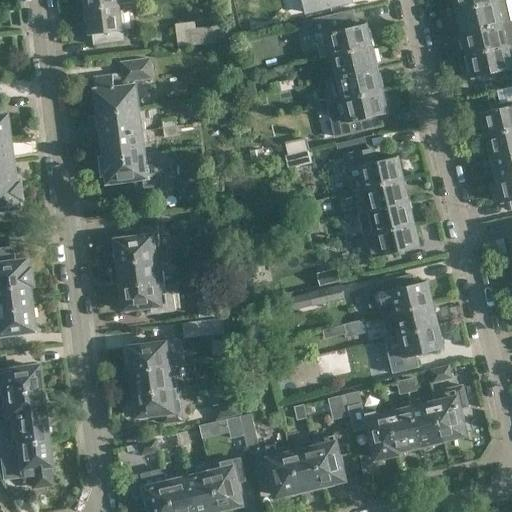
[(120,4),(119,0),(85,0),(86,8),(120,4)]
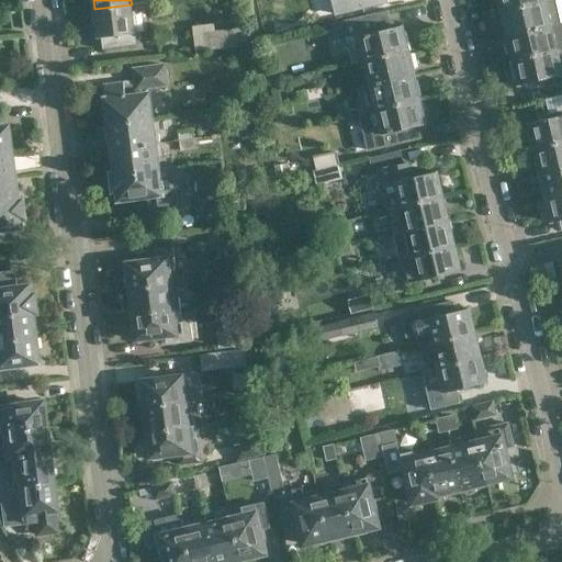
[(498,0),(502,11),(544,1),(543,0),(498,0)]
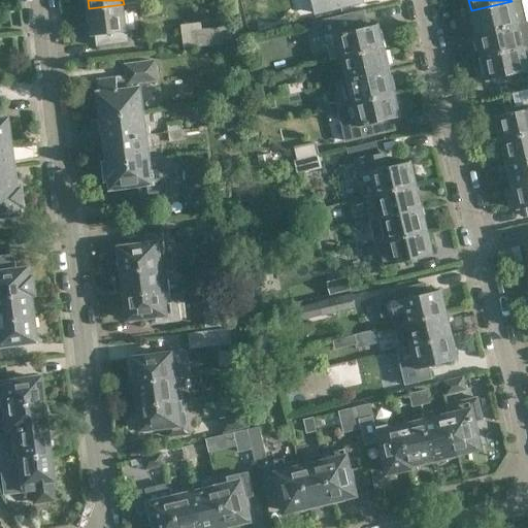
[(476,33),(517,24),(527,21),(527,20),(523,0),(516,0),(512,1),(471,10),(476,33)]
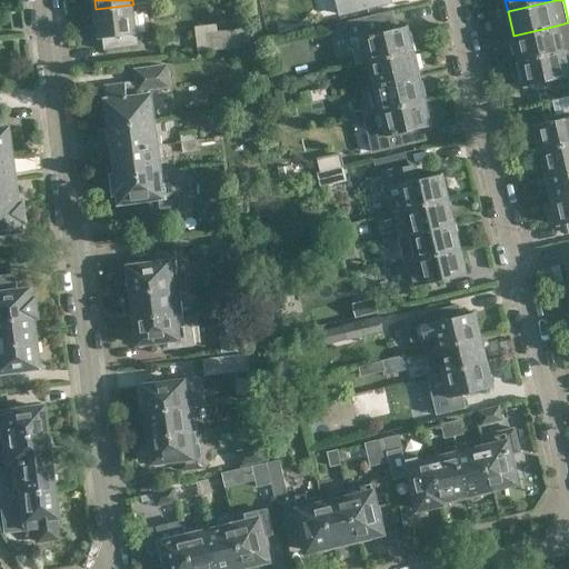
[(133,5),(96,9),(101,49),(122,47),(121,42),(138,41),(137,33),(133,5)]
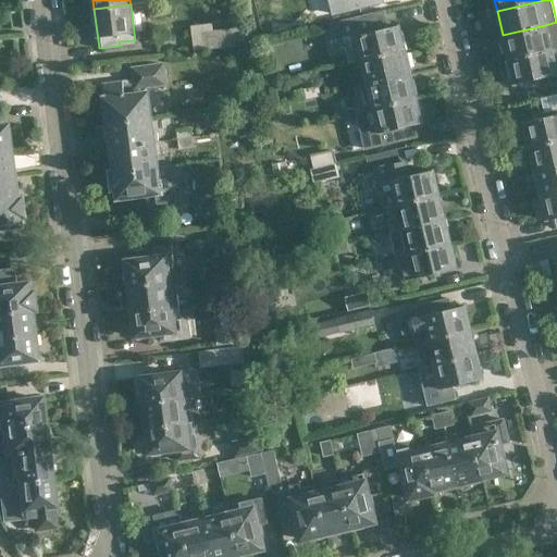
[(390,29),(386,13),(334,25),(336,34),(336,36),(338,38),(339,40),(342,40),(345,41),(350,65),(362,62),(406,52),(400,27),(390,29)]
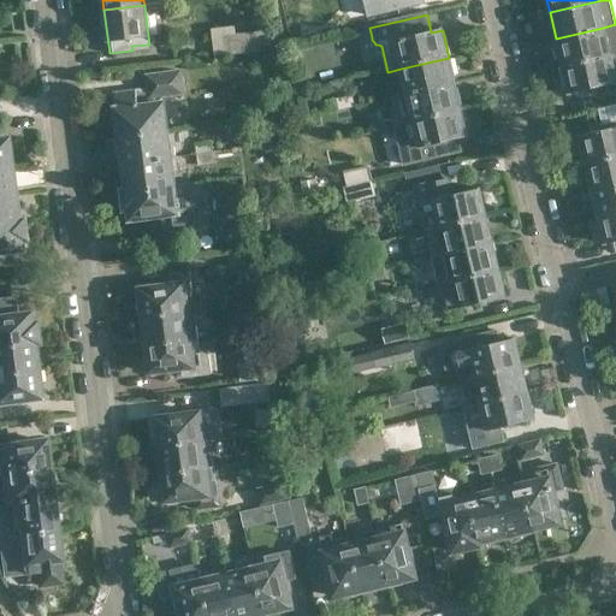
[(563,66),(610,55),(603,28),(556,39),(563,66)]
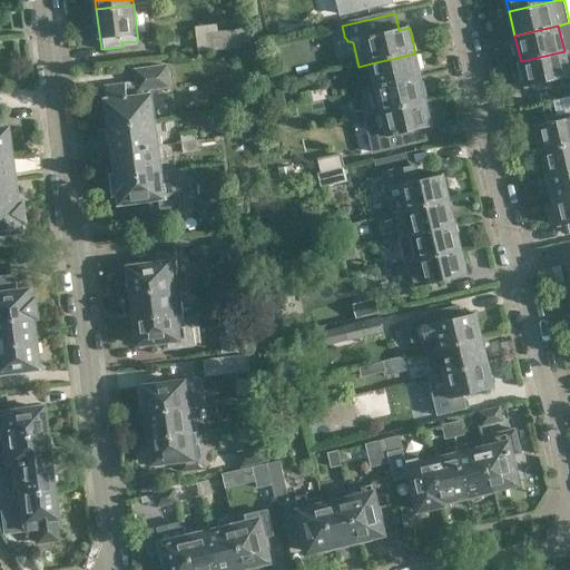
[(252,29),(206,35),(208,53),(259,47),(258,42),(253,42),(252,29)]
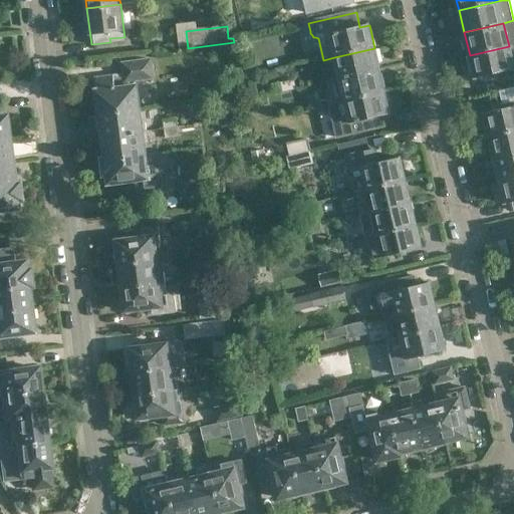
[(513,45),(509,46),(470,55),(476,77),(486,74),(488,82),(513,76),(513,45)]
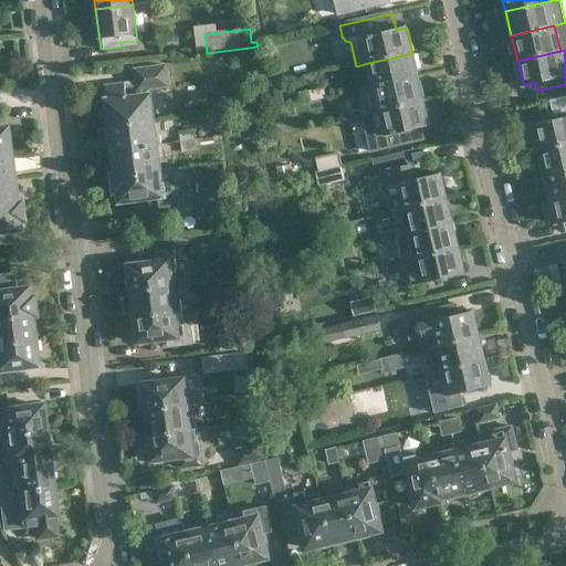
[(375,86),(418,76),(412,53),(368,63),(375,86)]
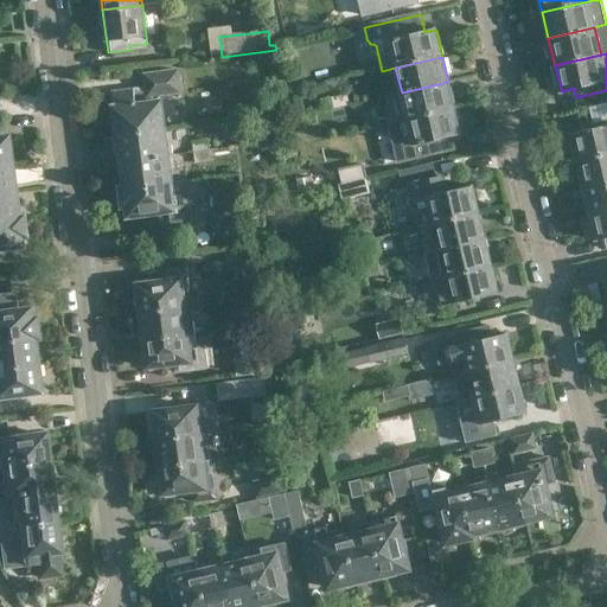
[(119,135),(164,129),(159,95),(181,91),(178,70),(146,75),(148,91),(135,93),(135,91),(114,94),(119,135)]
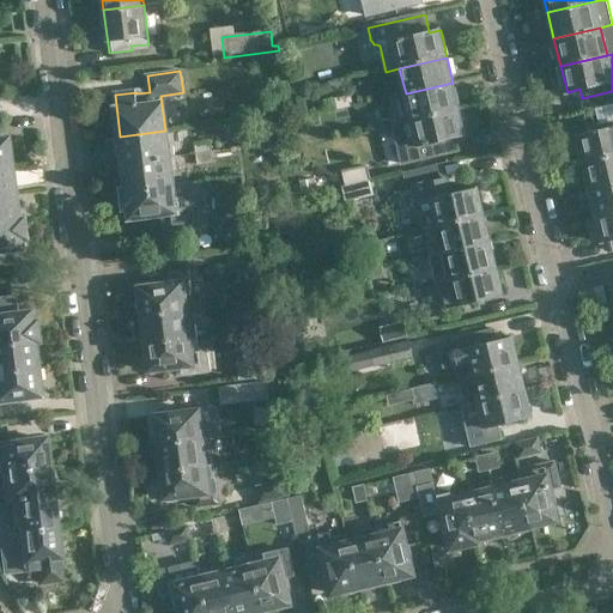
[(412,121),(459,110),(453,83),(406,93),(412,121)]
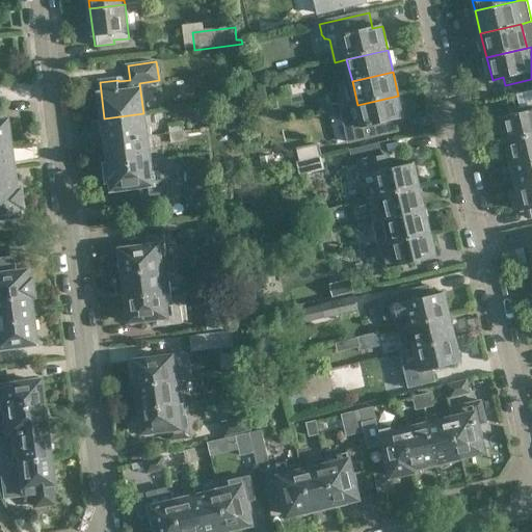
[(294,96),(308,91),(306,83),(292,86),(294,96)]
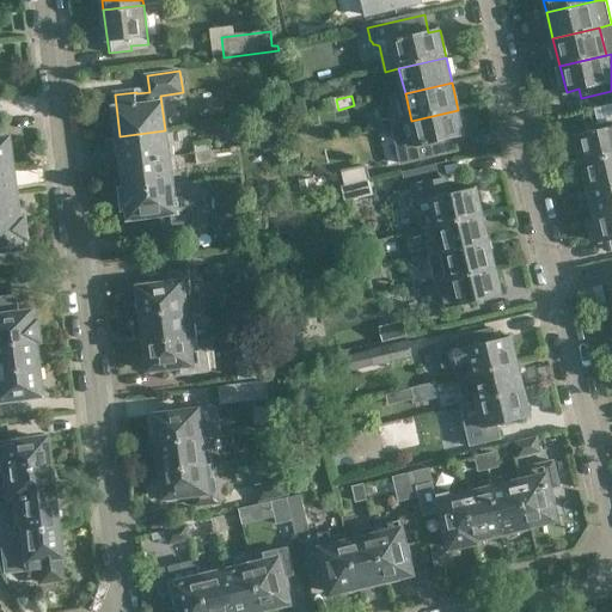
[(611,103),(598,108),(600,122),(603,128),(576,135),(582,161),(611,154),(611,103)]
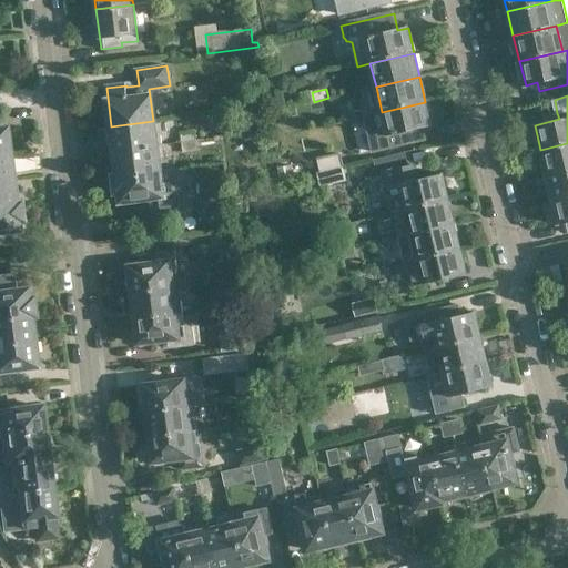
[(328,98),(314,102),(316,111),(331,108),(328,98)]
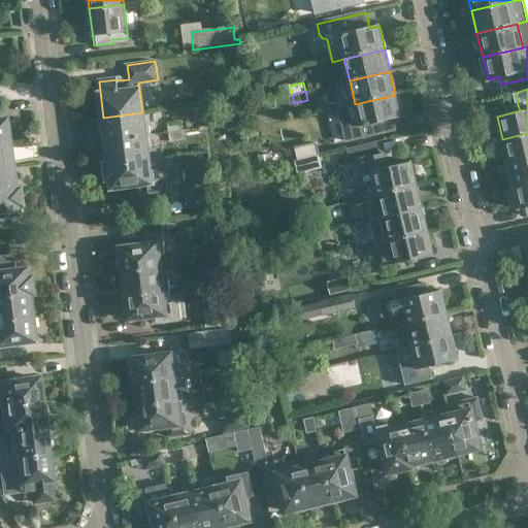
[(395,95),(355,104),(360,127),(401,118),(395,95)]
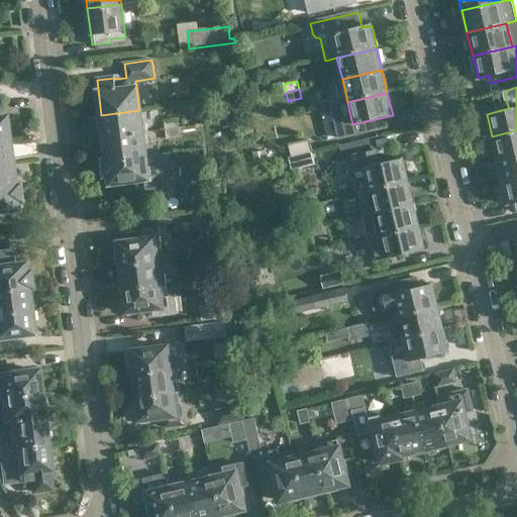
[(142,133),(140,121),(139,110),(101,115),(104,138),(142,133)]
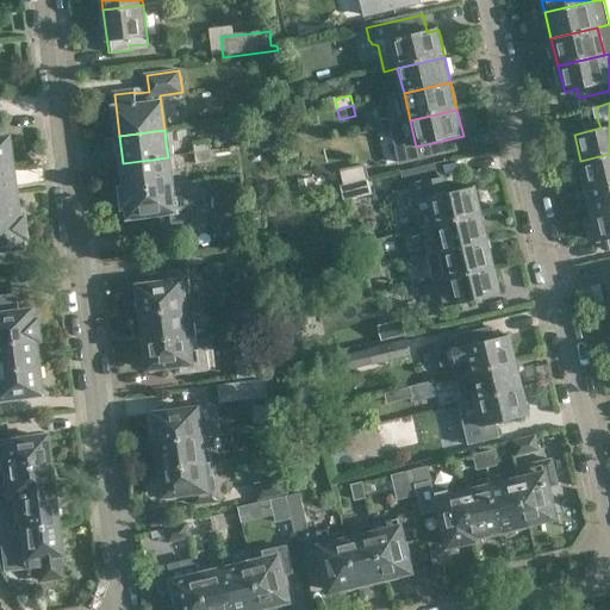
[(194,154),(210,151),(209,141),(193,143),(194,154)]
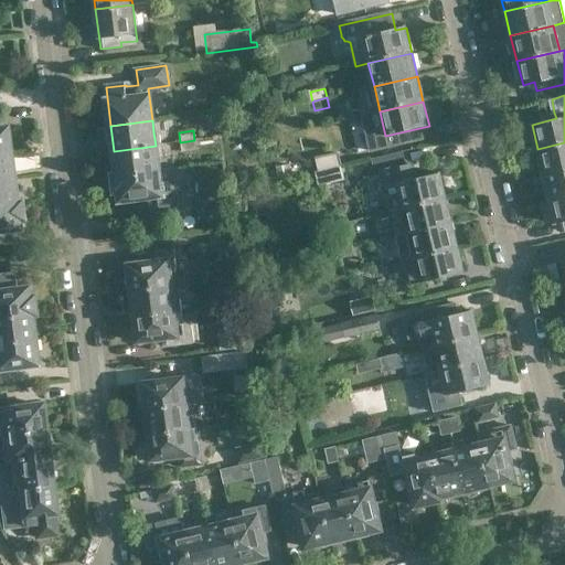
[(194,140),(180,142),(181,153),(195,151),(194,140)]
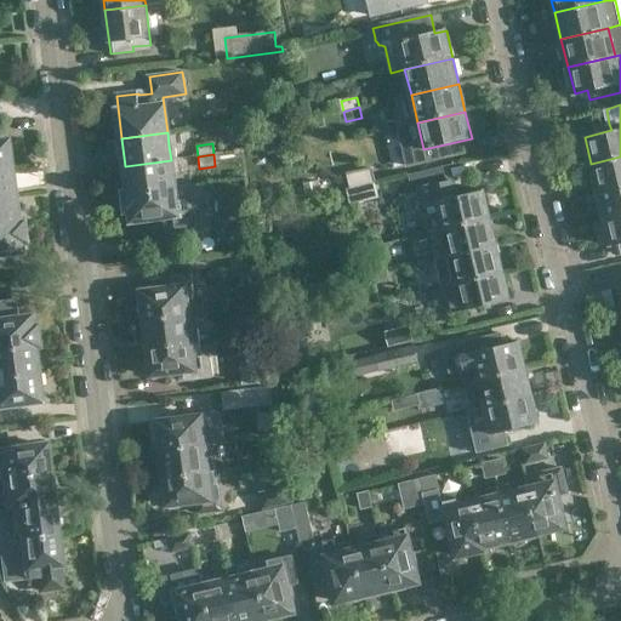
[(597,189),(620,183),(620,157),(591,164),(597,189)]
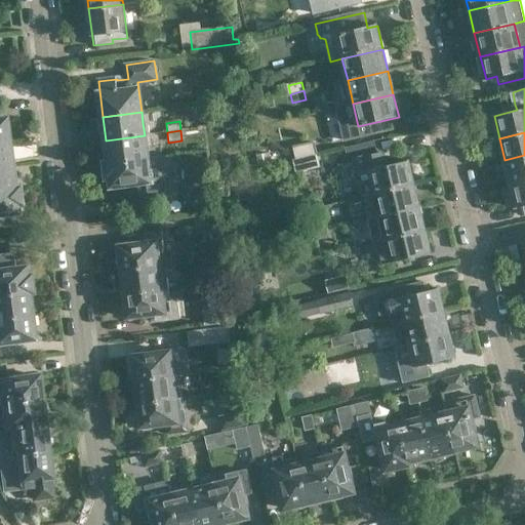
[(147,158),(146,149),(145,135),(106,140),(109,163),(147,158)]
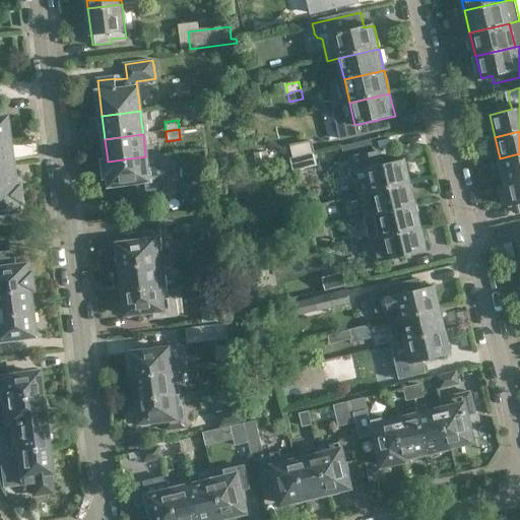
[(7,141),(0,141),(0,165),(10,165),(7,141)]
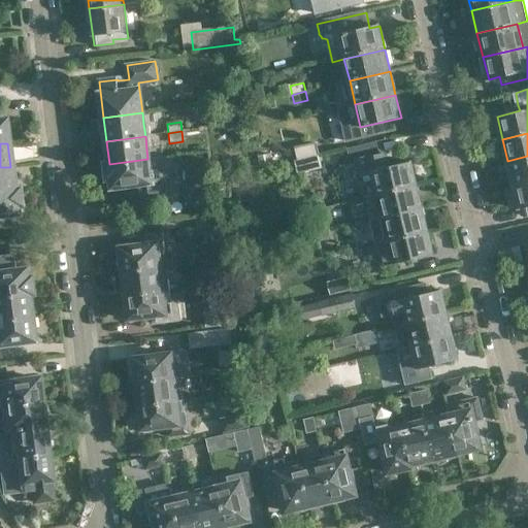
[(299,160),(320,155),(318,143),(296,147),(299,160)]
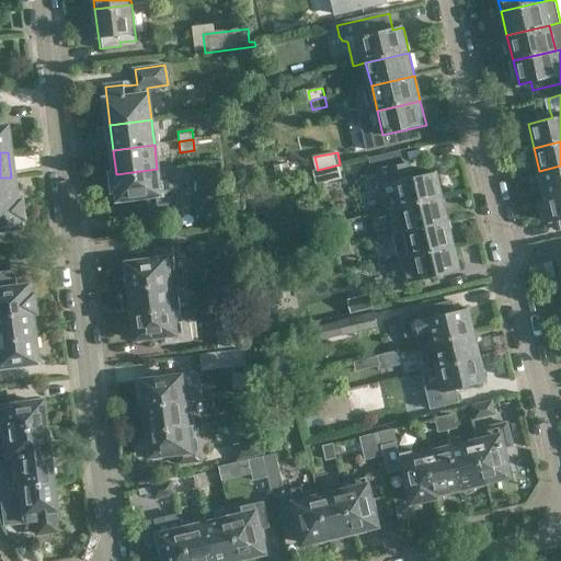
[(390,208),(391,208),(443,196),(437,171),(411,178),(408,162),(378,169),(382,185),(384,185),(388,208),(390,208)]
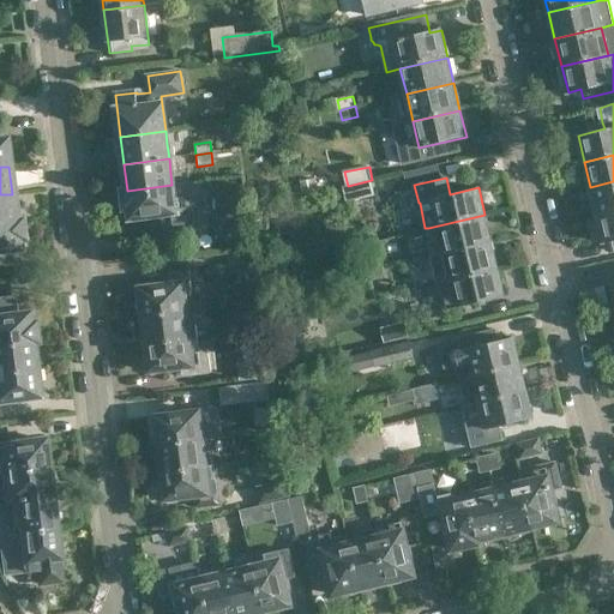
[(372,180),(348,186),(348,188),(344,188),(348,204),(377,197),(372,180)]
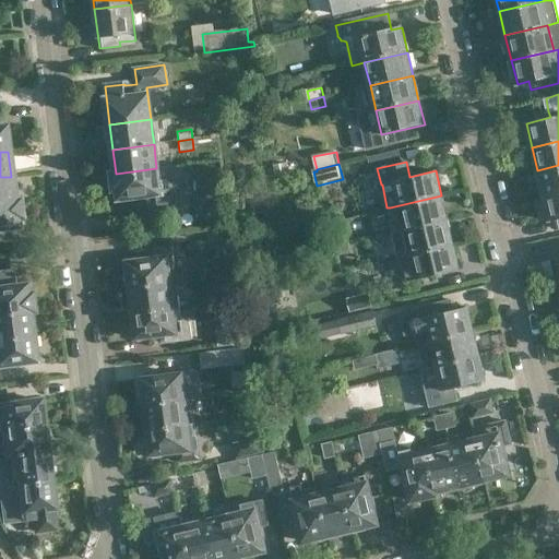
[(544,195),(558,191),(558,165),(537,170),(544,195)]
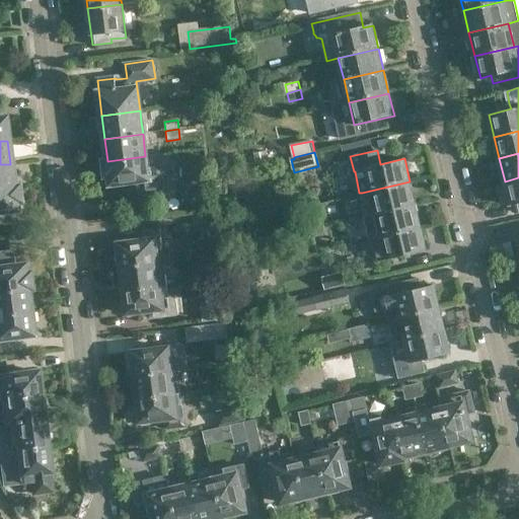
[(162,187),(160,177),(158,155),(145,156),(107,161),(109,183),(148,179),(149,189),(162,187)]
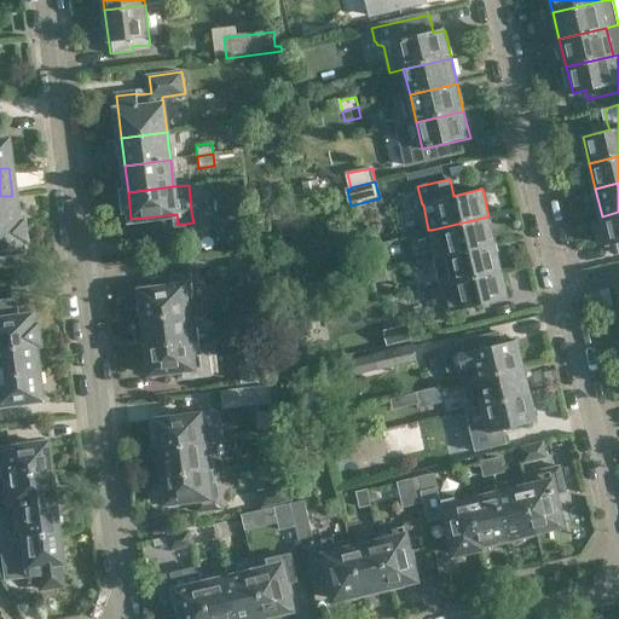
[(12,196),(0,196),(0,224),(16,223),(12,196)]
